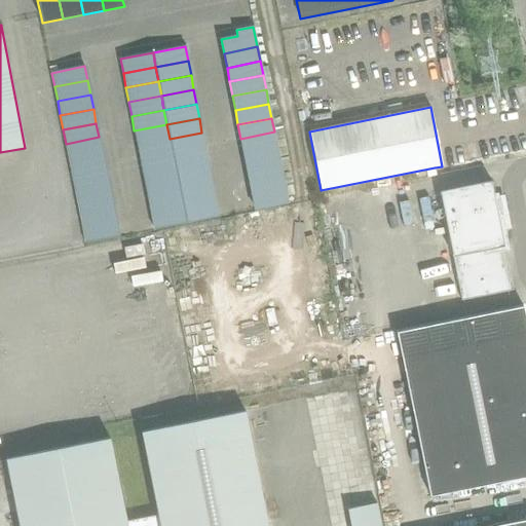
[(170,139),(166,124),(134,130),(137,145),(170,139)]
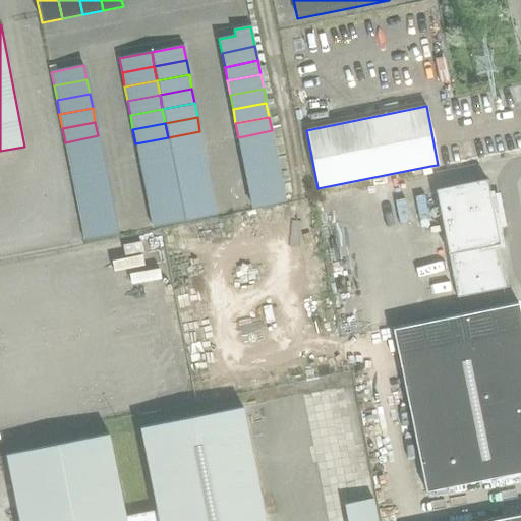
[(275,145),(272,130),(238,137),(241,152),(275,145)]
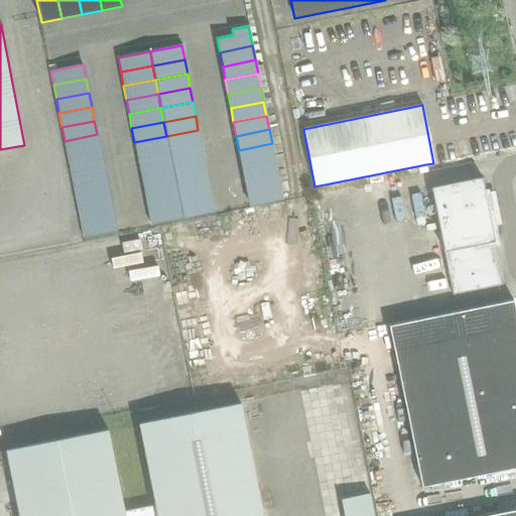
[(166,136),(168,150),(201,143),(198,130),(166,136)]
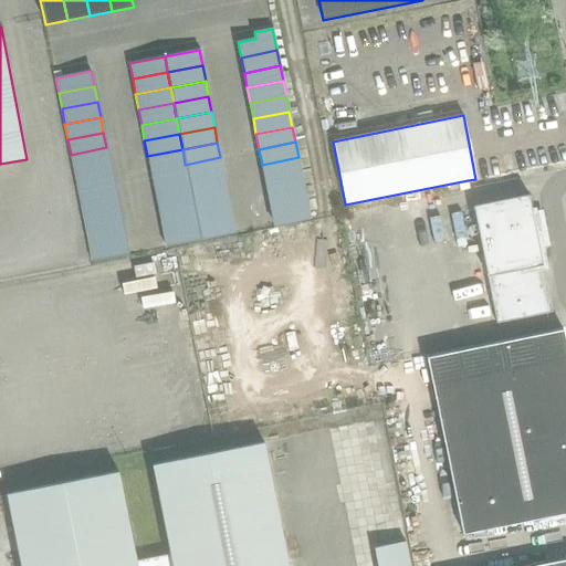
[(74,170),(109,163),(106,147),(71,155),(74,170)]
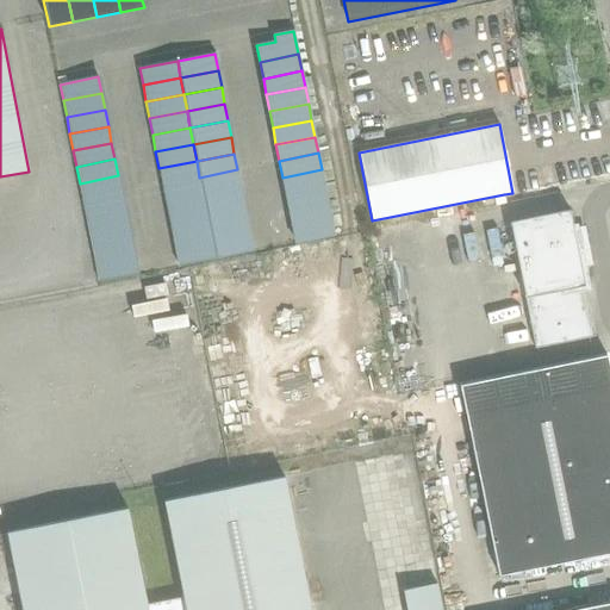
[(197,161),(159,168),(162,185),(199,178),(197,161)]
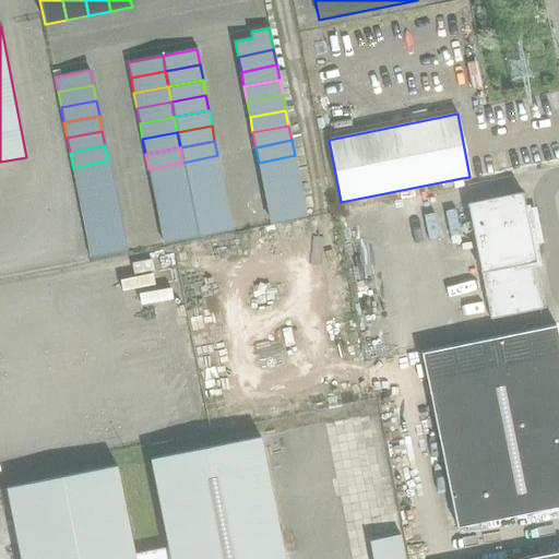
[(219,170),(217,155),(182,163),(186,177),(219,170)]
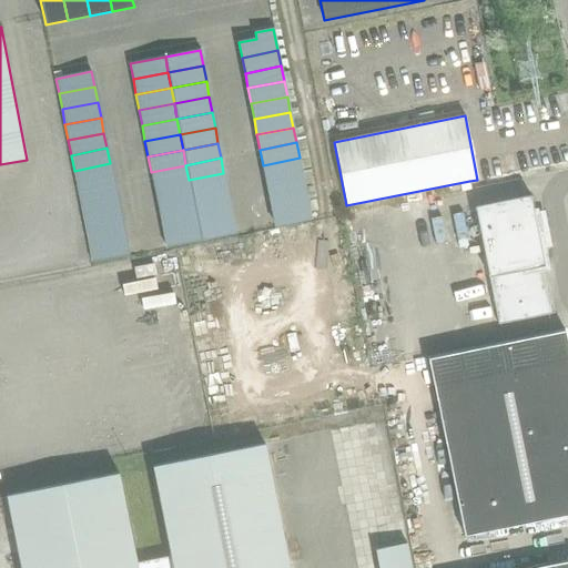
[(302,173),(300,158),(263,165),(266,181),(302,173)]
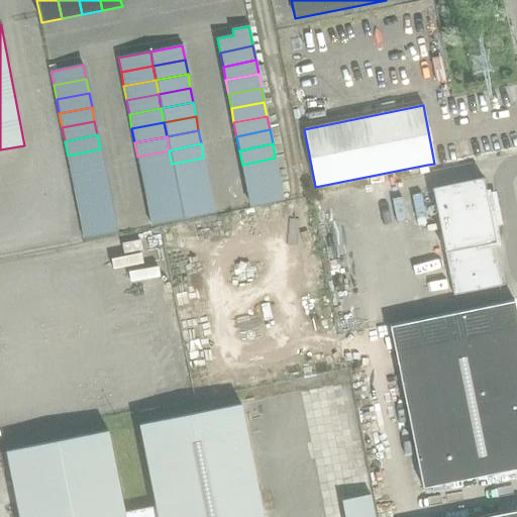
[(68,156),(70,169),(103,163),(100,148),(68,156)]
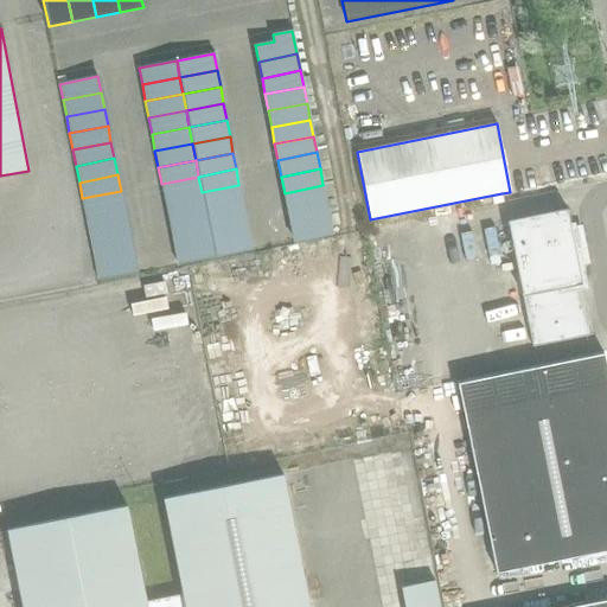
[(202,192),(198,177),(161,184),(164,199),(202,192)]
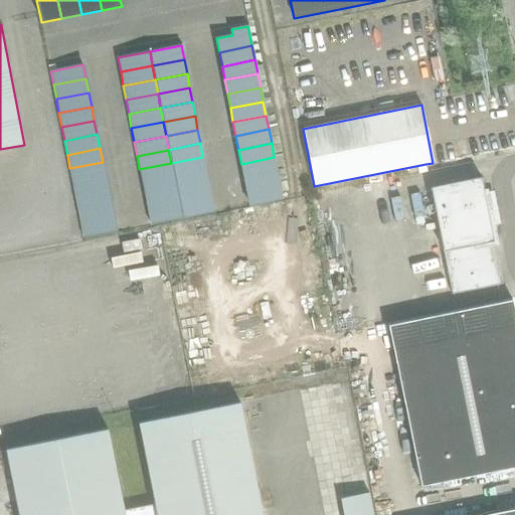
[(171,163),(173,177),(205,171),(202,157),(171,163)]
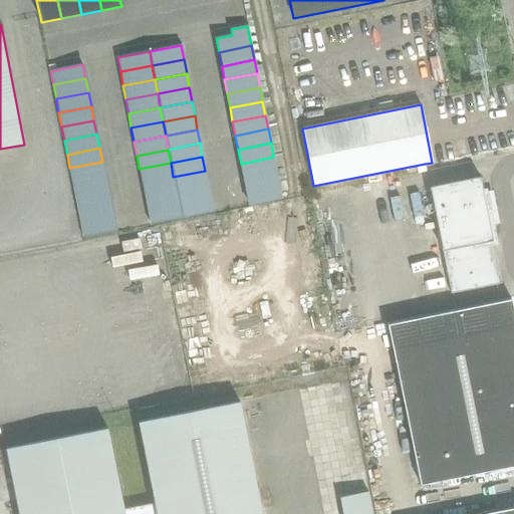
[(276,171),(273,157),(241,164),(243,177),(276,171)]
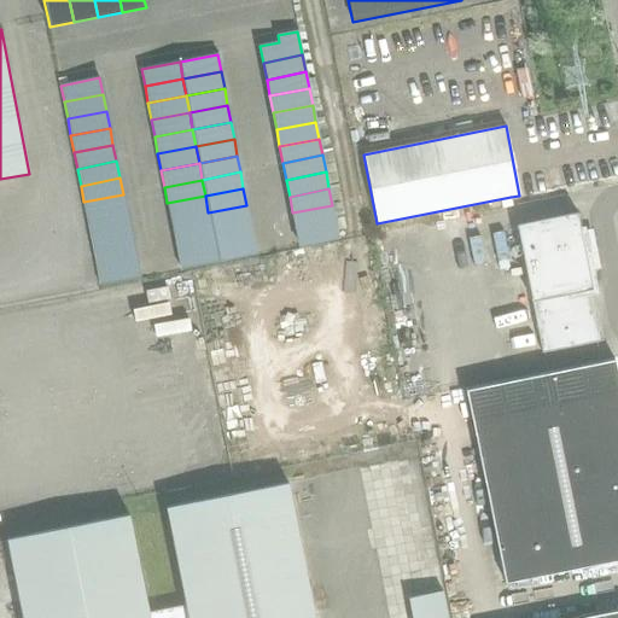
[(83,202),(87,219),(126,211),(123,194),(83,202)]
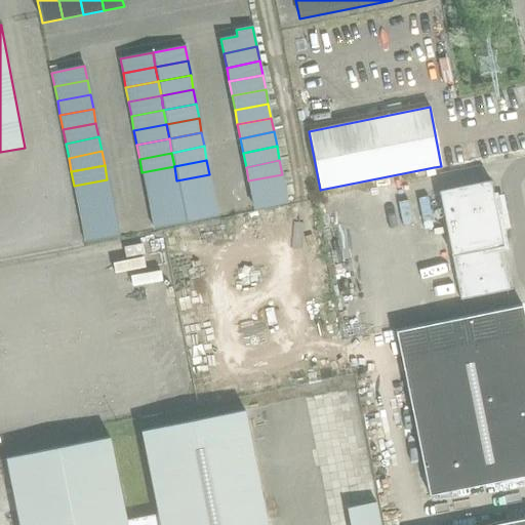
[(176,180),(174,166),(142,172),(145,187),(176,180)]
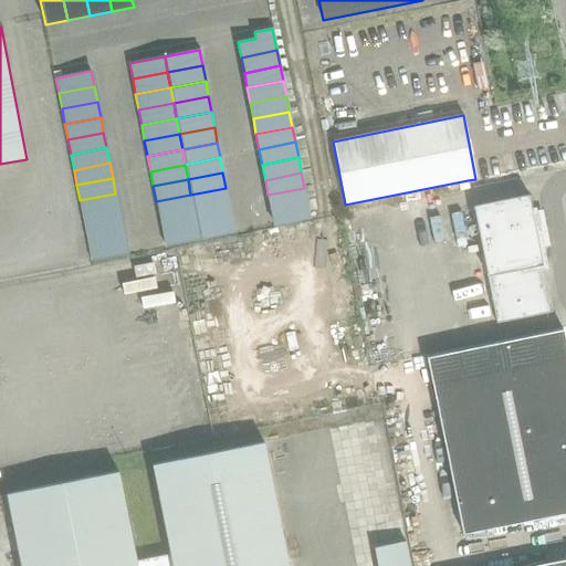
[(229,203),(226,188),(190,195),(194,210),(229,203)]
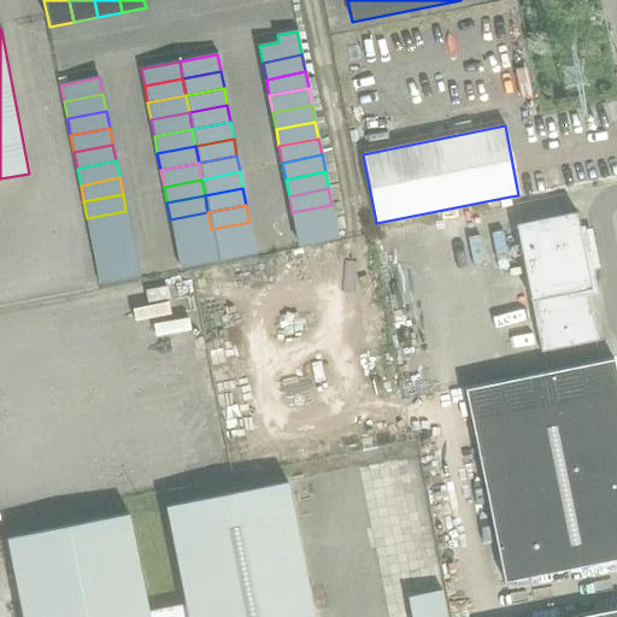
[(335,222),(331,205),(292,212),(295,229),(335,222)]
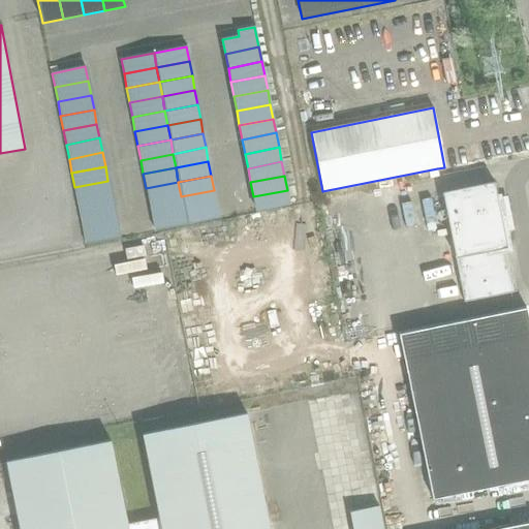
[(74,187),(78,201),(111,195),(107,181),(74,187)]
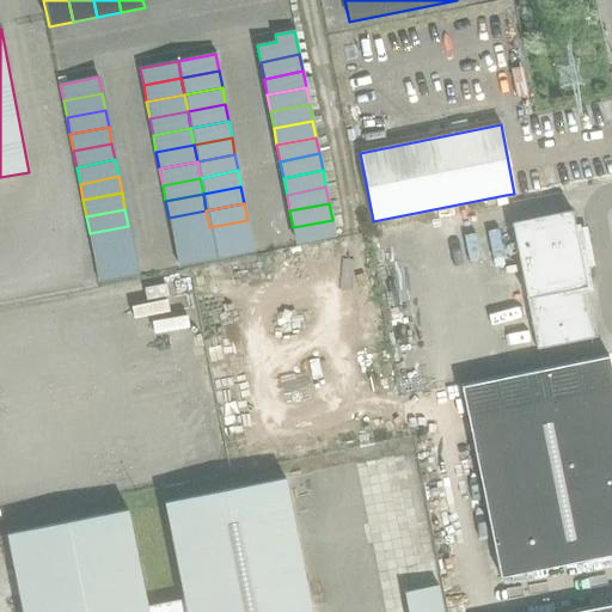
[(206,210),(169,218),(171,234),(209,227),(206,210)]
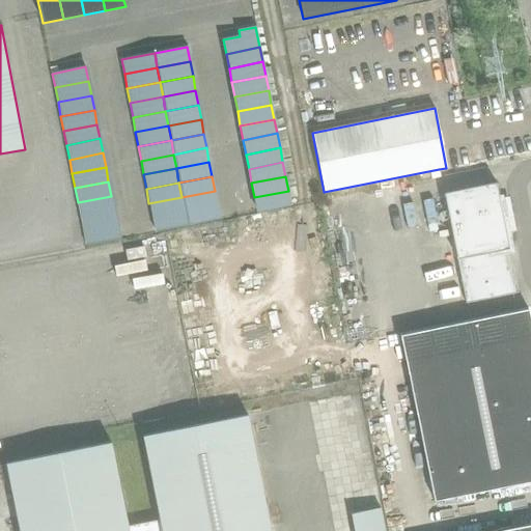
[(503,217),(496,183),(444,194),(466,304),(518,294),(506,233),(511,232),(510,229),(512,229),(510,216),(503,217)]
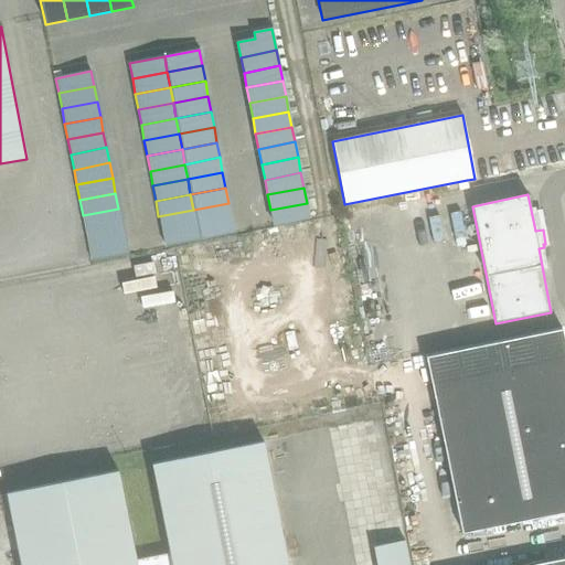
[(193,210),(196,225),(231,219),(228,203),(193,210)]
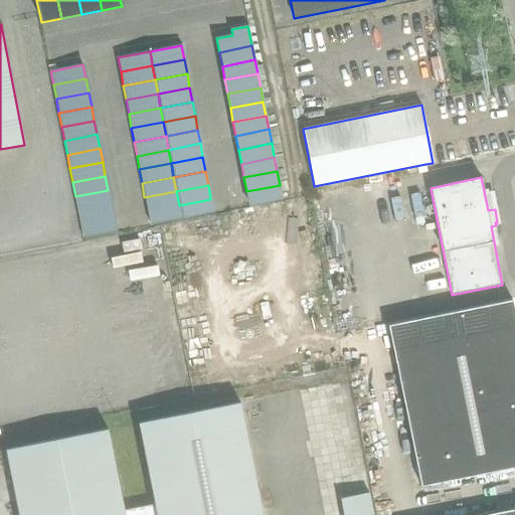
[(249,205),(282,199),(280,185),(246,191),(249,205)]
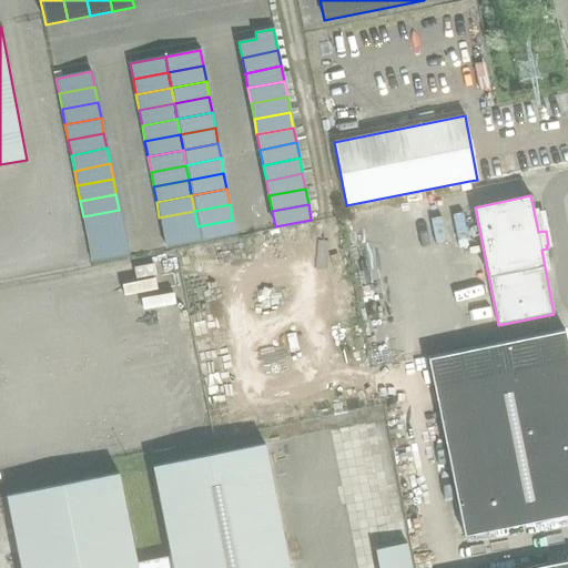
[(83,216),(87,232),(122,225),(119,210),(83,216)]
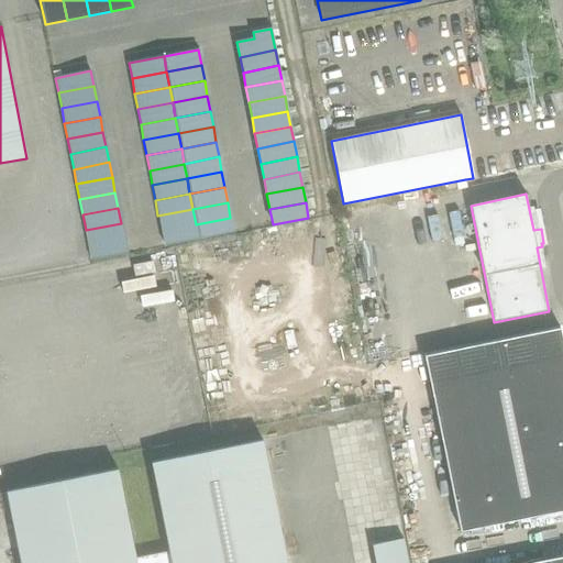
[(192,209),(157,216),(161,231),(196,224),(192,209)]
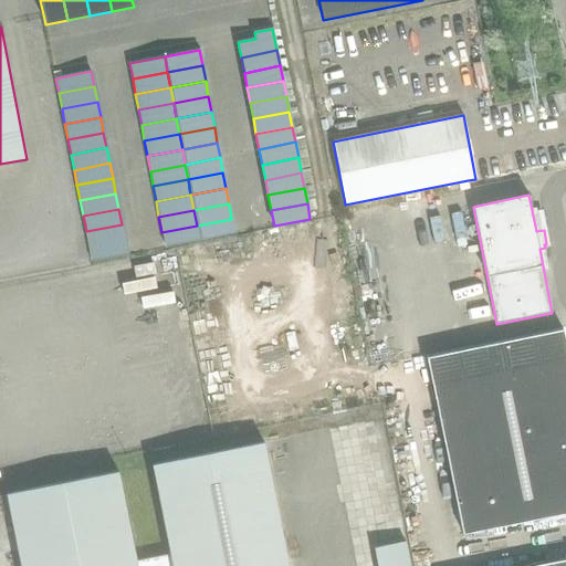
[(197,226),(199,241),(234,234),(231,219),(197,226)]
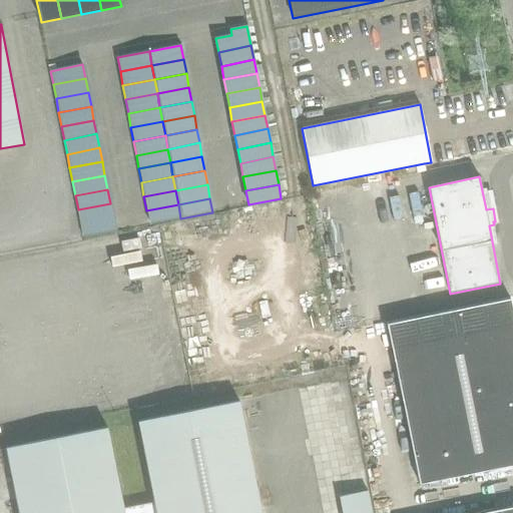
[(78,209),(80,223),(113,216),(110,203),(78,209)]
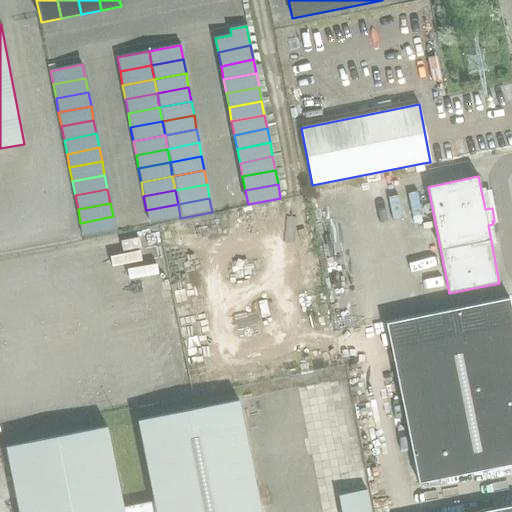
[(178,204),(146,210),(149,224),(180,218),(178,204)]
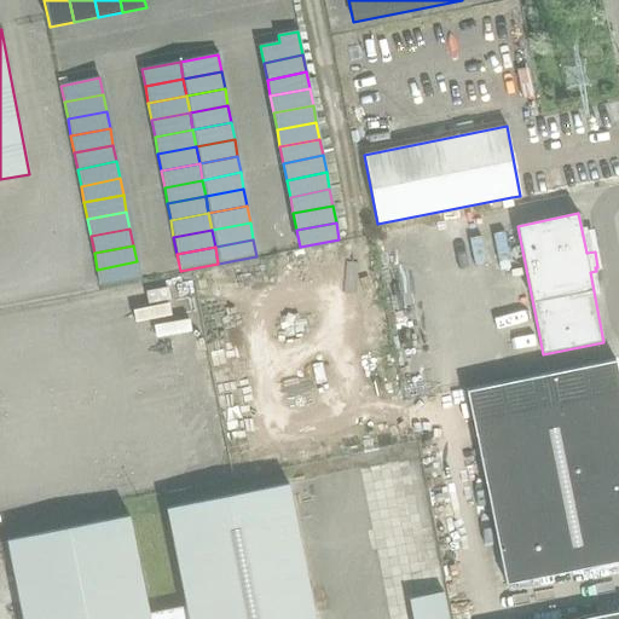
[(97,270),(100,287),(139,278),(137,261),(97,270)]
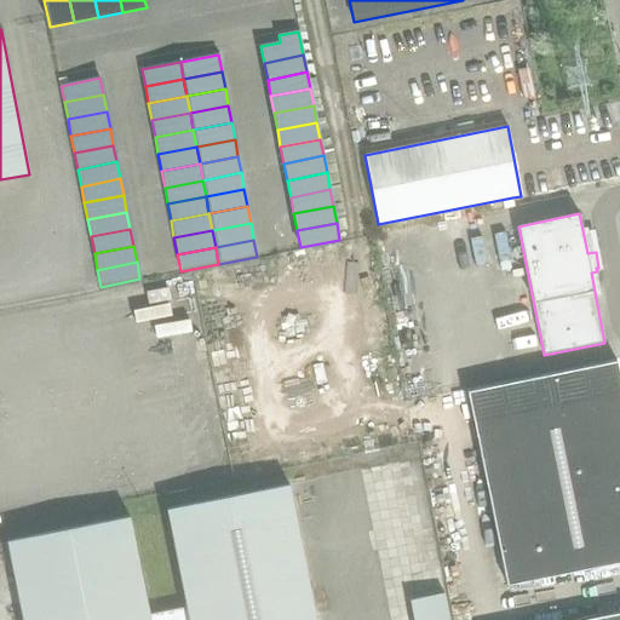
[(619,375),(618,362),(468,392),(507,586),(619,562),(619,375)]
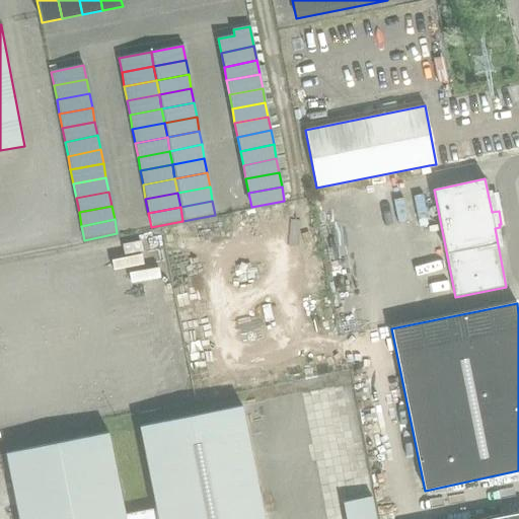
[(107,432),(6,453),(18,518),(264,518),(241,406),(140,427),(156,508),(125,515),(107,432)]
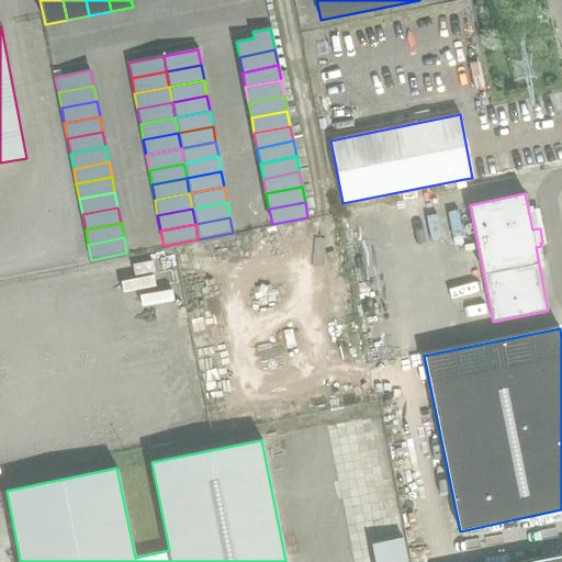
[(413,561),(406,524),(375,529),(380,561),(413,561)]
